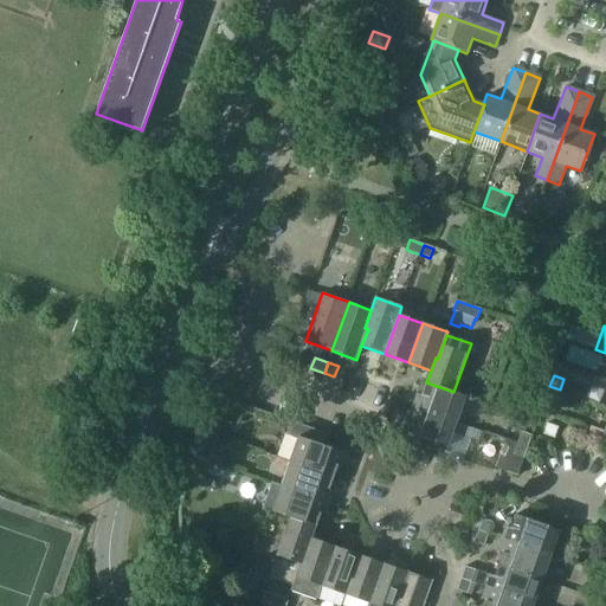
[(421,395),(418,394),(413,406),(457,421),(466,397),(453,392),(426,382),(421,395)]
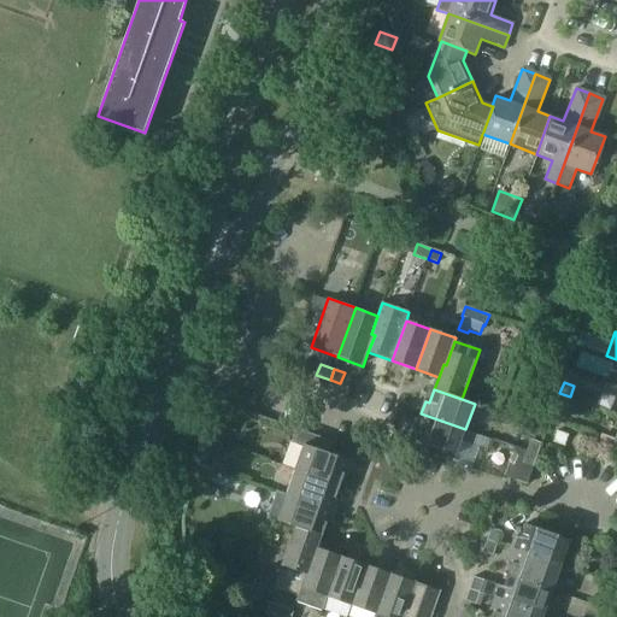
[(556,405),(565,409),(570,397),(559,393),(556,405)]
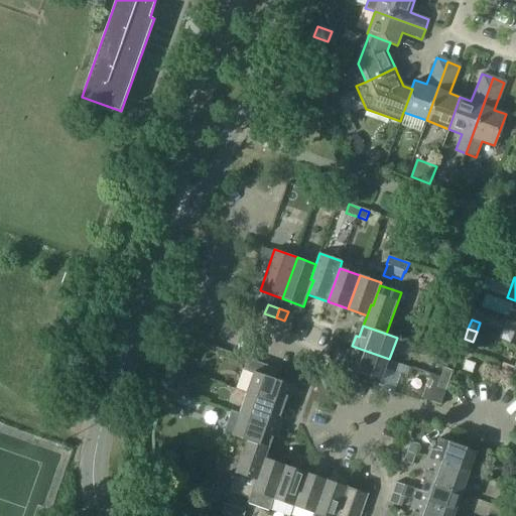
[(381,381),(385,369),(410,378),(413,369),(388,360),(389,359),(352,346),(348,356),(352,358),(348,369),(381,381)]
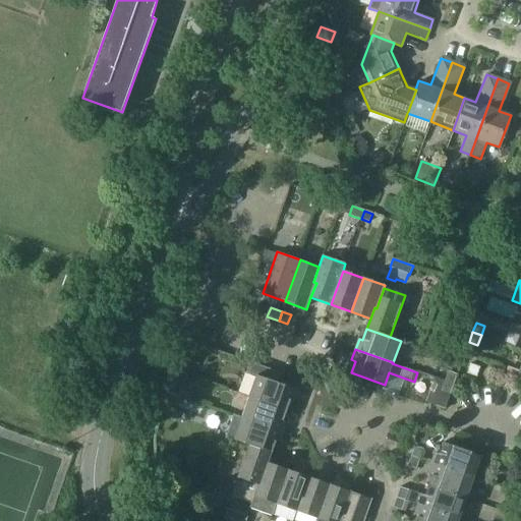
[(257,378),(250,397),(287,410),(291,400),(294,401),(298,391),(277,383),(280,373),(253,363),(249,374),(257,378)]
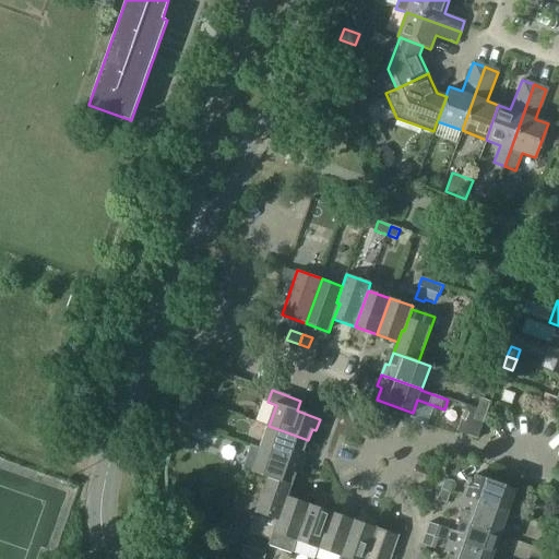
[(512,404),(515,393),(504,391),(501,401),(512,404)]
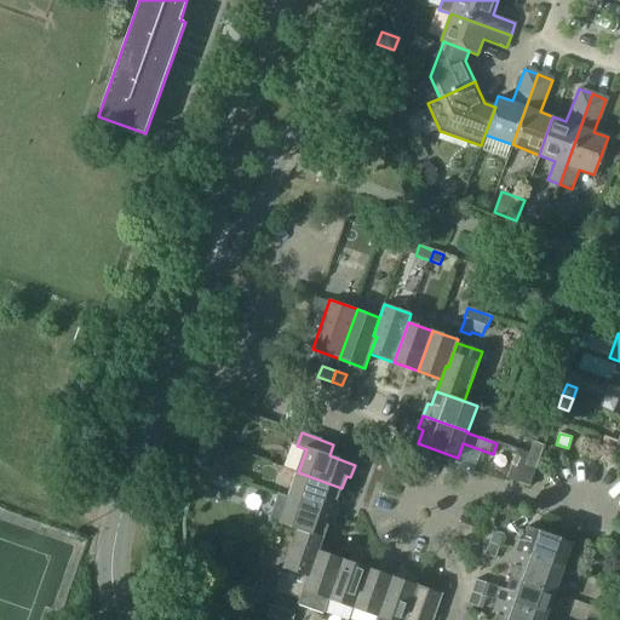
[(222,447),(204,441),(196,466),(213,472),(222,447)]
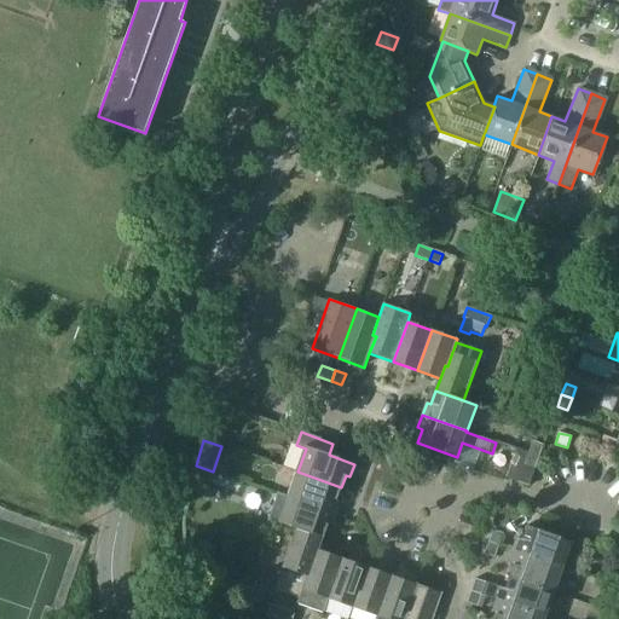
[(533,441),(530,452),(528,453),(539,457),(544,445),(533,441)]
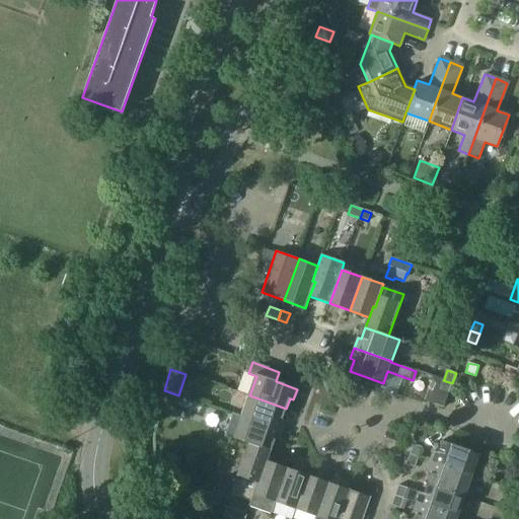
[(444,379),(433,375),(424,400),(444,406),(452,383),(443,380),(444,379)]
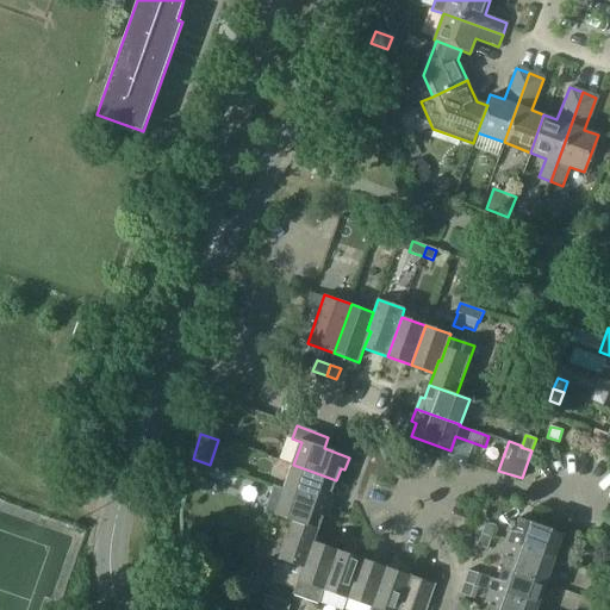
[(293,465),(284,490),(332,506),(337,495),(332,492),(336,480),(293,465)]
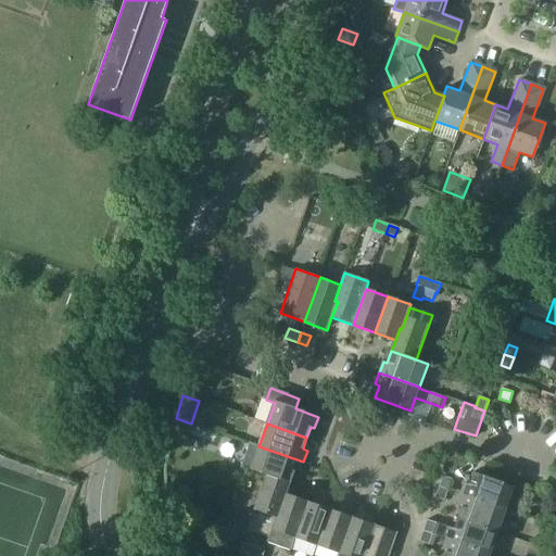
[(247,454),(242,466),(251,469),(266,475),(267,474),(291,483),(295,471),(299,472),(303,462),(258,446),(250,443),(247,454)]
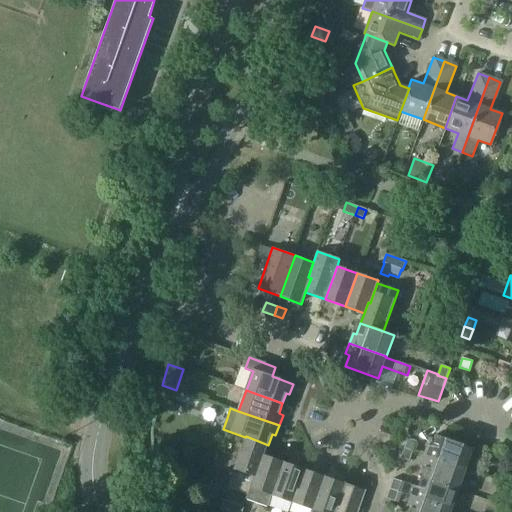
[(433,446),(429,445),(425,455),(466,470),(474,449),(437,435),(433,446)]
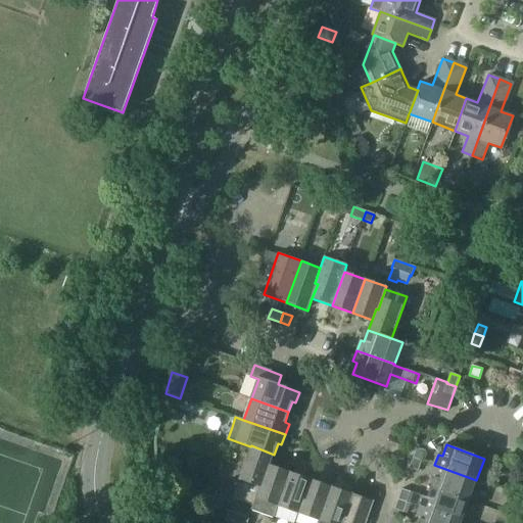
[(270,464),(274,455),(251,445),(250,446),(238,480),(233,496),(254,505),(269,464),(270,464)]
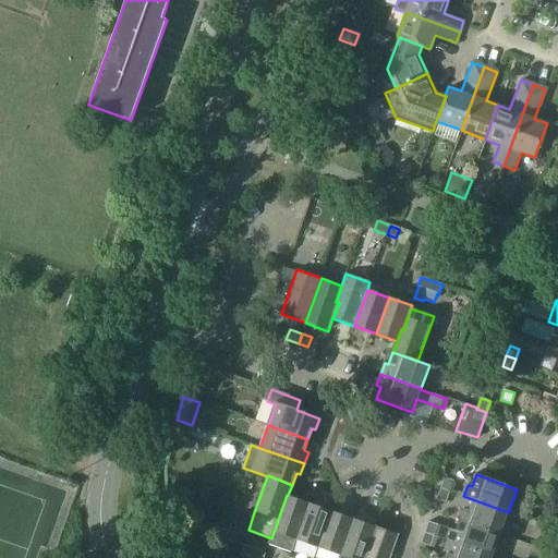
[(440,488),(450,492),(453,481),(445,477),(440,488)]
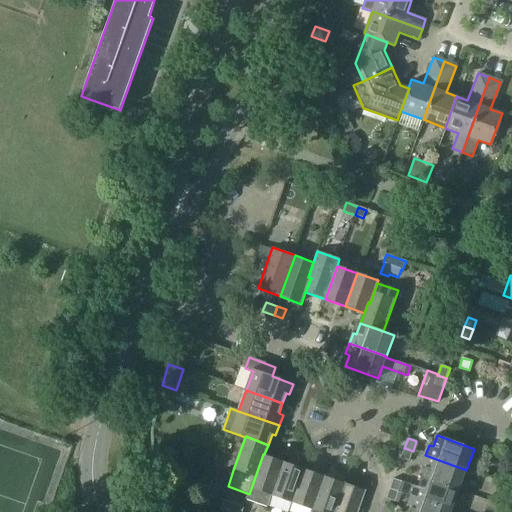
[(400,458),(409,461),(413,451),(404,448),(400,458)]
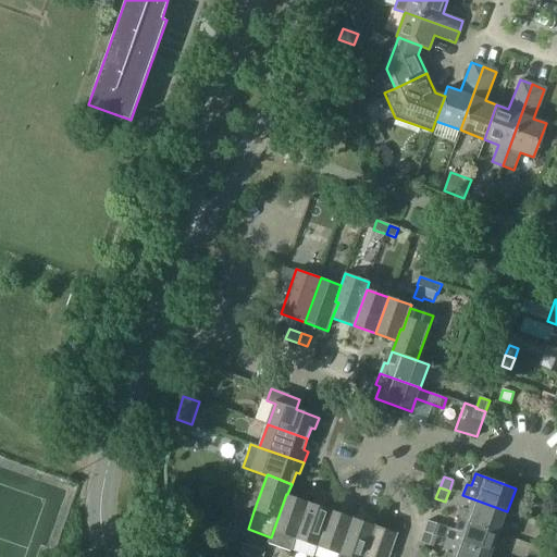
[(271,537),(268,544),(291,553),(295,539),(308,502),(287,494),(286,494),(271,537)]
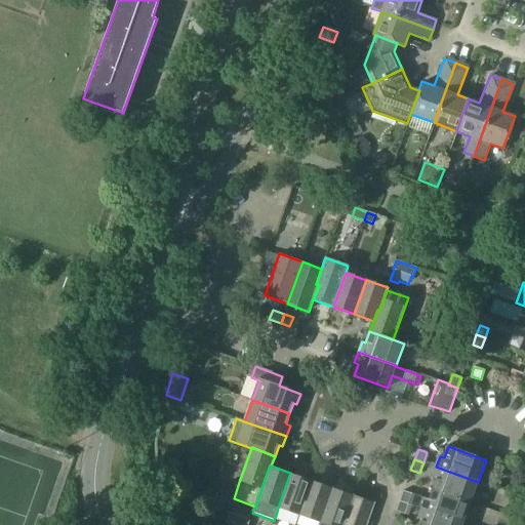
[(433,477),(436,479),(433,489),(471,502),(478,482),(436,467),(433,477)]
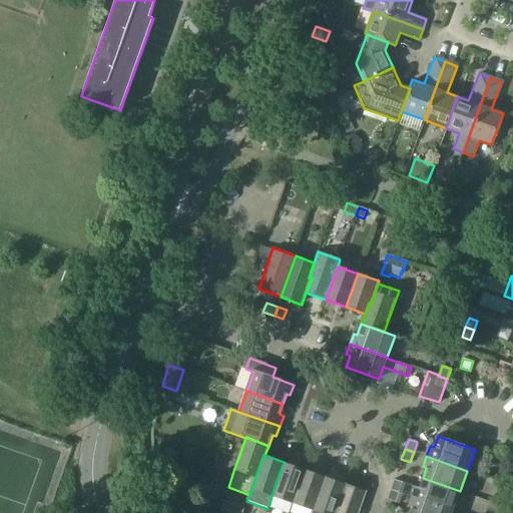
[(284,462),(272,496),(292,504),(304,469),(284,462)]
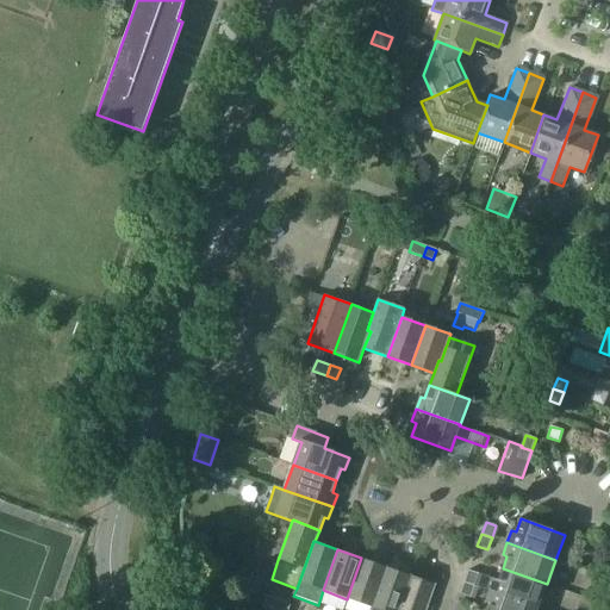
[(361,558),(347,599),(372,608),(386,567),(361,558)]
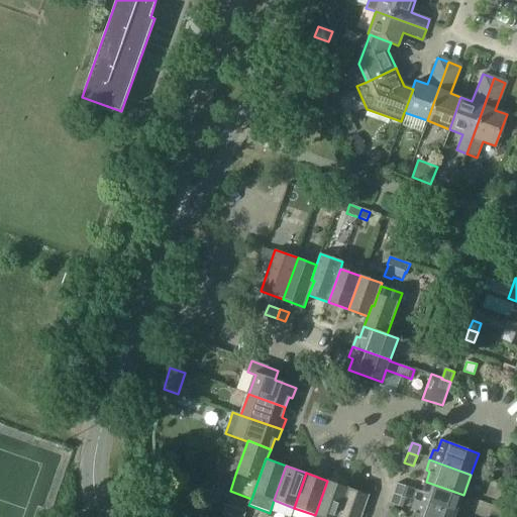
[(315,515),(314,516),(336,516),(347,488),(327,481),(315,515)]
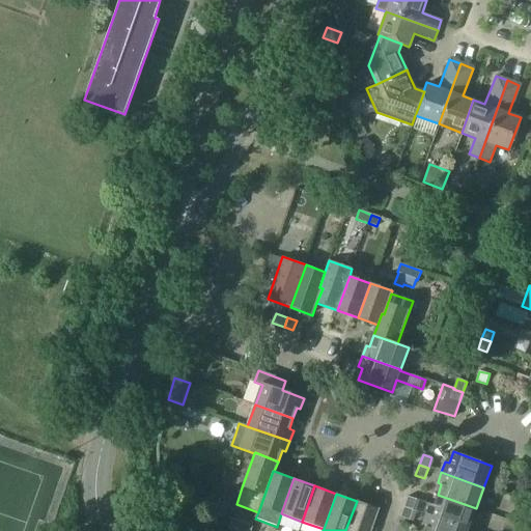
[(413,510),(426,514),(468,530),(476,508),(438,495),(434,506),(408,497),(404,507),(413,510)]
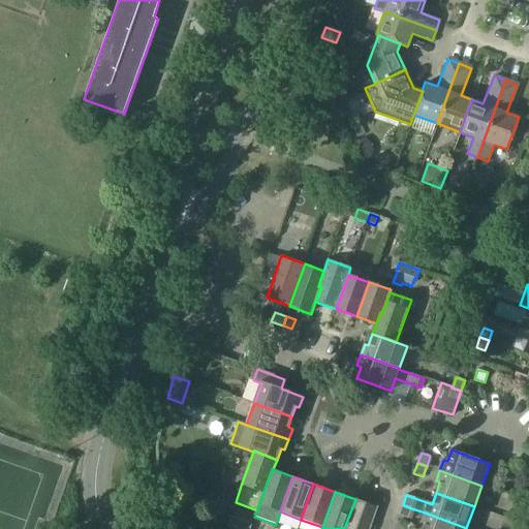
[(344,528),(370,528),(378,507),(355,499),(344,528)]
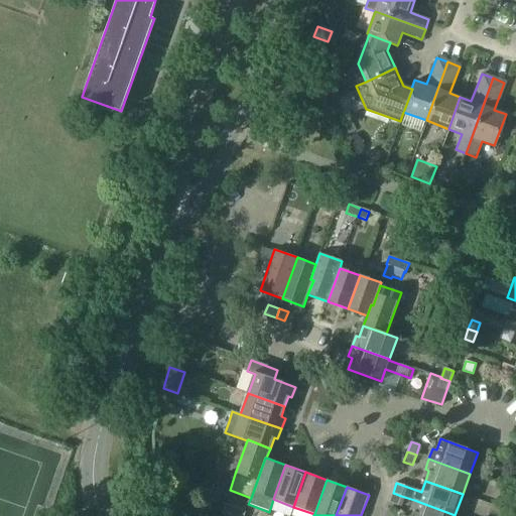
[(401,496),(393,493),(389,502),(398,505),(401,496)]
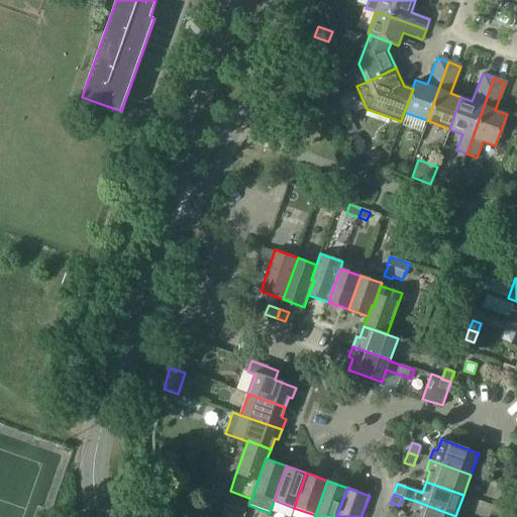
[(411,511),(415,513),(413,516),(454,516),(455,516),(415,501),(411,511)]
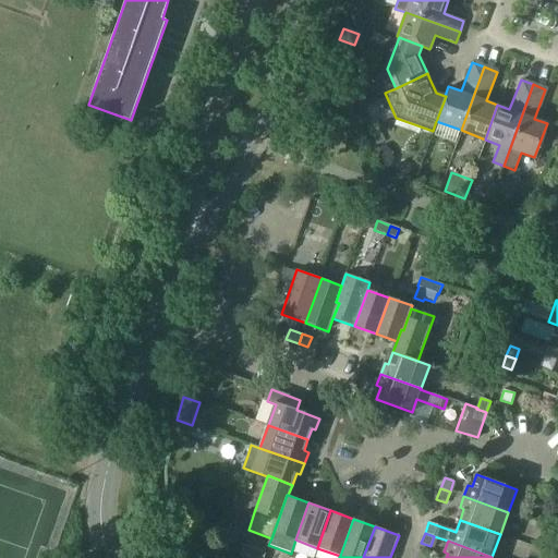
[(249,557),(251,557),(255,549),(244,546),(241,556),(249,557)]
